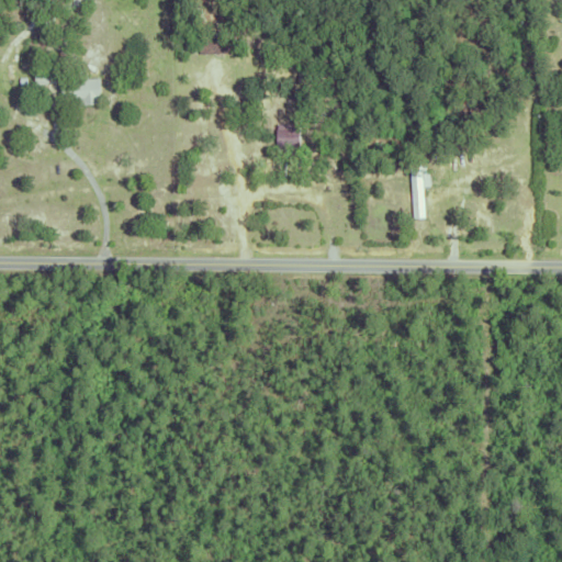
[(40,38),(45,35),(51,45),(46,48),(40,38)]
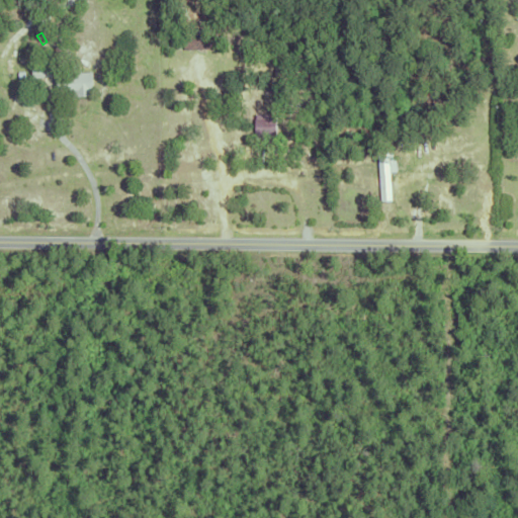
[(183,49),(183,34),(214,34),(214,49),(183,49)]
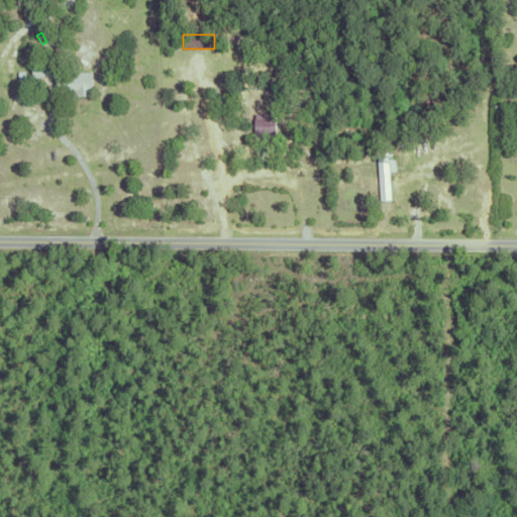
[(21,54),(23,37),(32,38),(31,55),(21,54)]
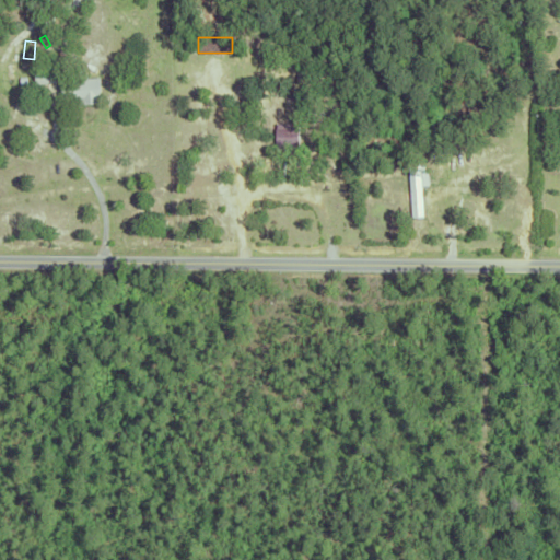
[(32,67),(45,66),(44,57),(57,56),(59,83),(34,85),(32,67)]
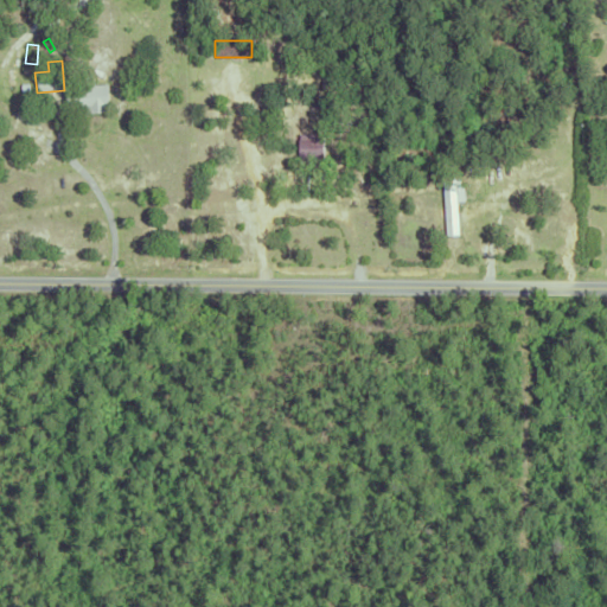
[(65,88),(106,84),(108,113),(68,116),(65,88)]
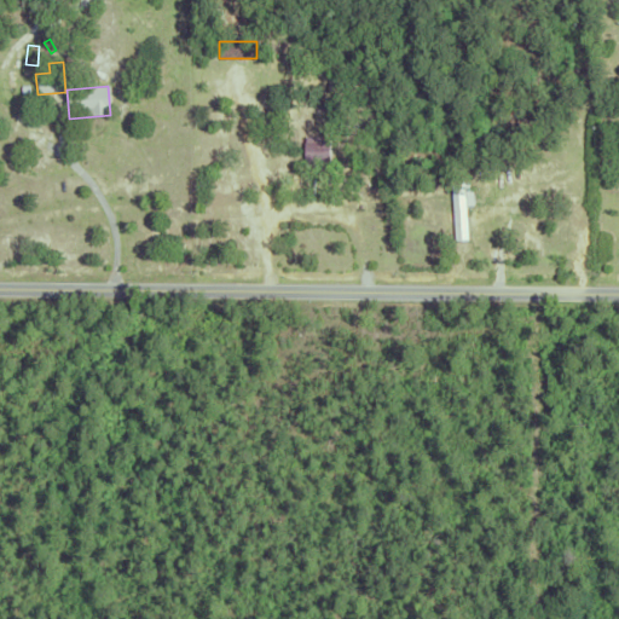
[(302,166),(302,137),(328,138),(328,166),(302,166)]
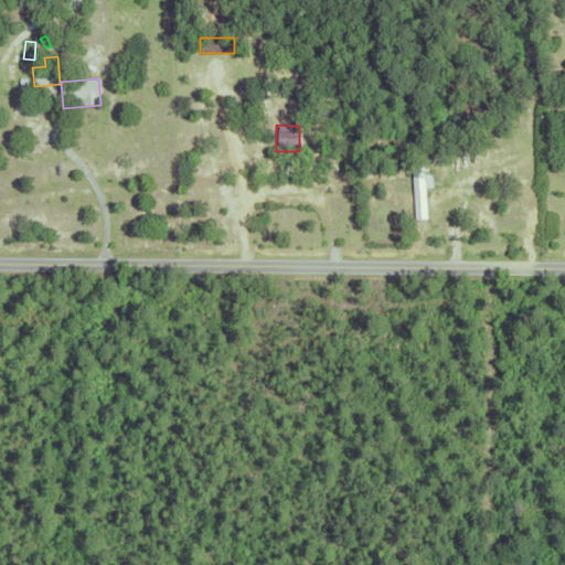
[(430,173),(432,187),(423,188),(425,219),(414,220),(411,160),(422,160),(423,173),(430,173)]
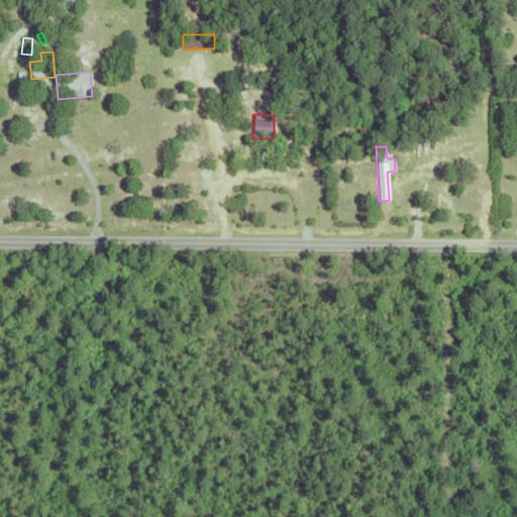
All buildings are outlined.
